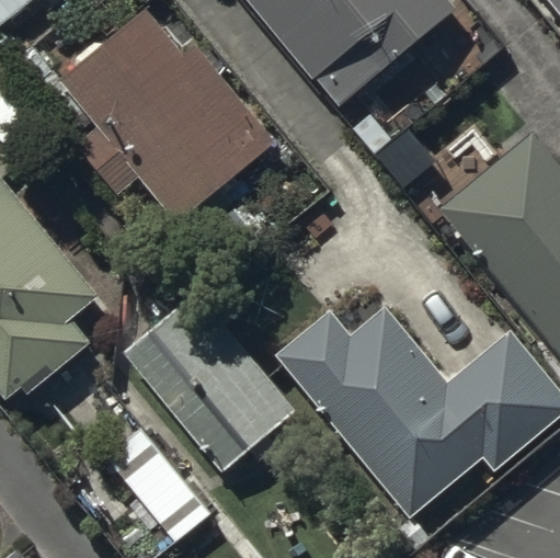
[(0,26),(32,0),(0,0),(0,26)]
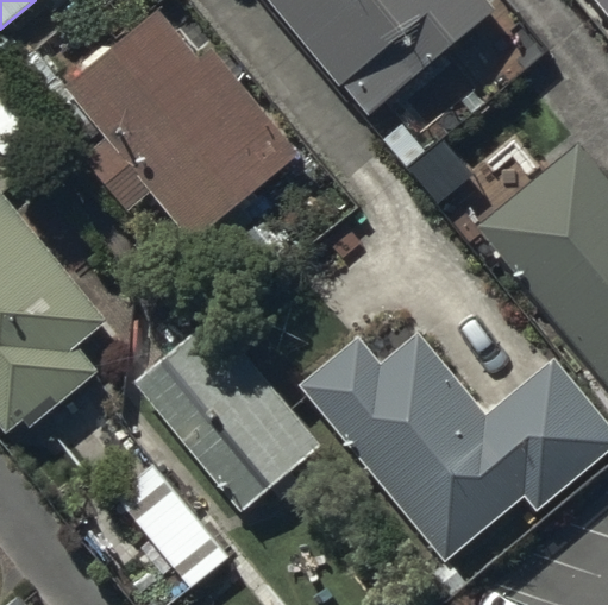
[(488,0),(269,0),(365,117),(496,10),(488,0)]
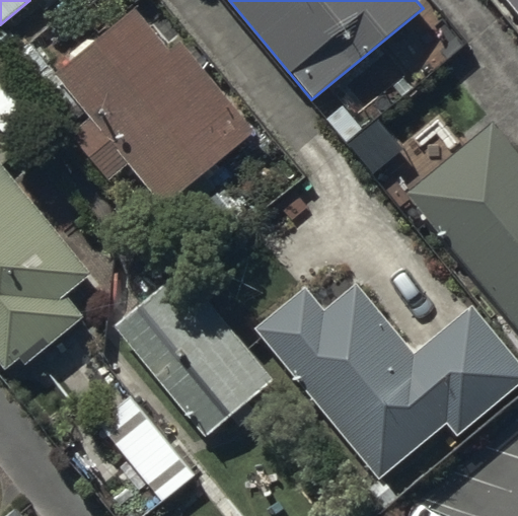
[(517,0),(504,0),(517,16),(517,0)]
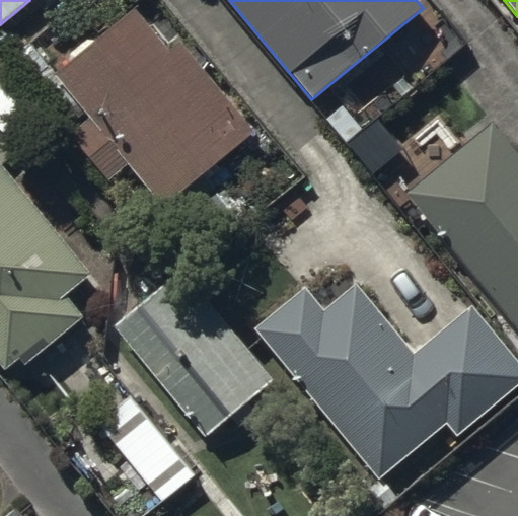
[(161,205),(251,131),(177,41),(166,50),(132,7),(52,73),(89,119),(70,135),(106,179),(127,163),(161,205)]
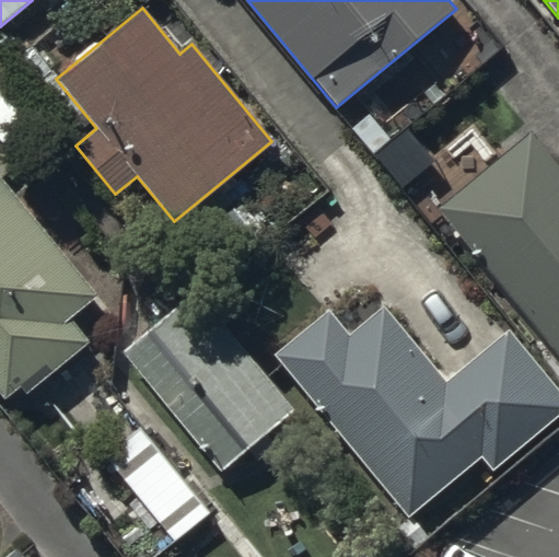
[(558,170),(528,134),(438,209),(558,354),(558,170)]
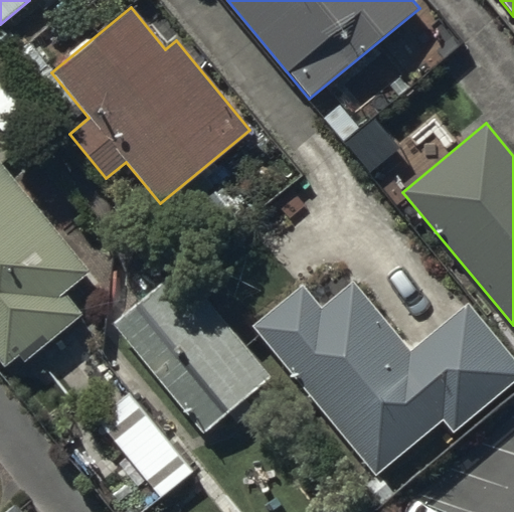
[(0,361),(4,366),(20,354),(25,361),(82,315),(63,291),(92,269),(0,155),(0,361)]
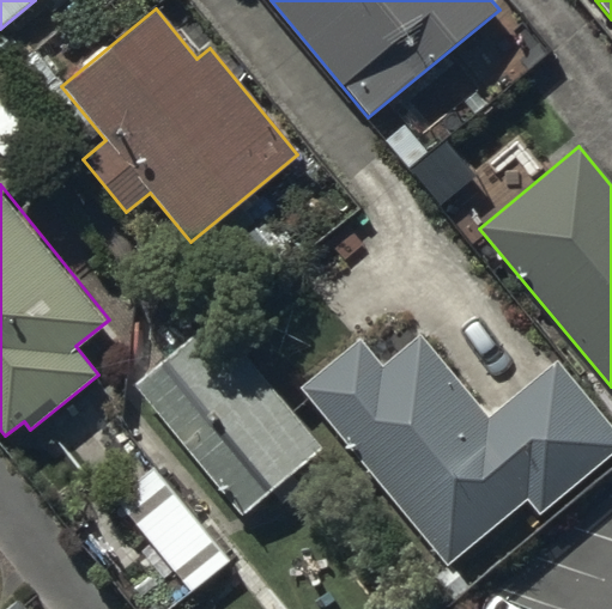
[(217,316),(133,383),(238,515),(322,448),(217,316)]
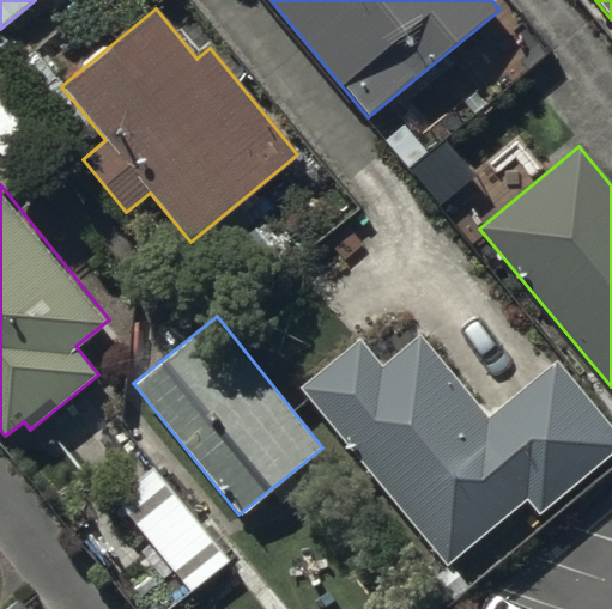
[(358,339),(300,387),(446,564),(523,500),(539,519),(611,458),(611,424),(558,359),(488,418),(420,336),(382,367),(358,339)]
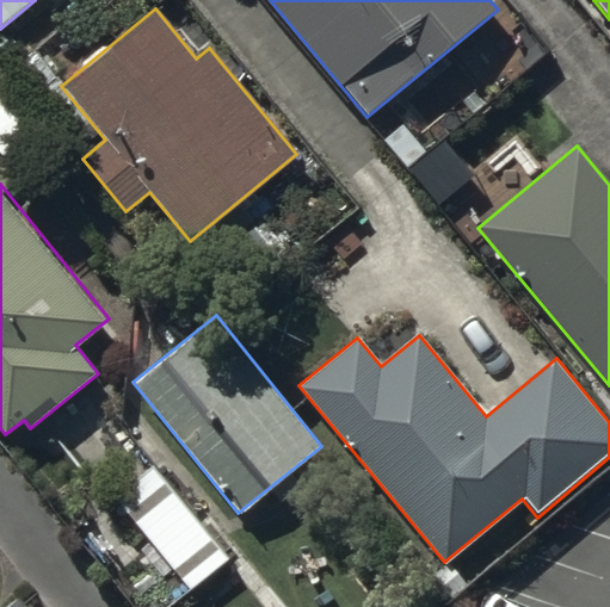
[(151,468),(114,497),(191,590),(228,559),(151,468)]
